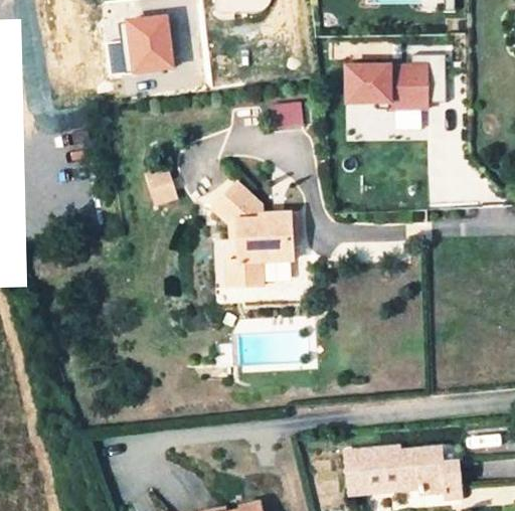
[(213,0),(214,11),(262,9),(268,0),(213,0)]
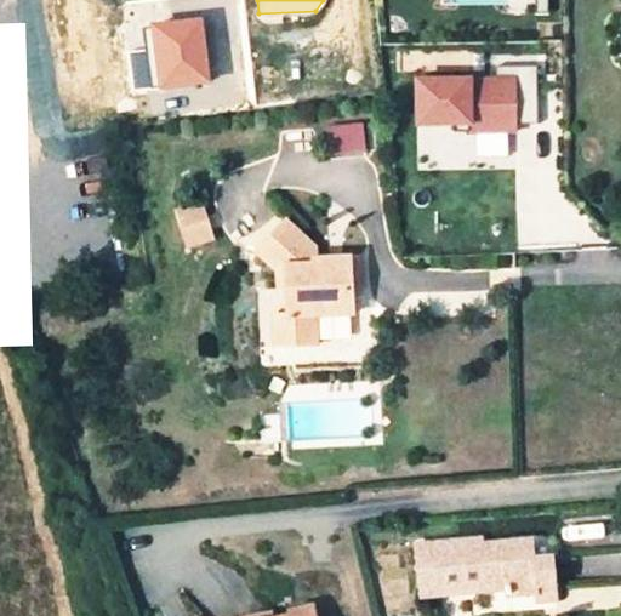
[(160,87),(165,86),(210,83),(204,15),(154,20),(157,46),(129,49),(132,90),(160,87)]
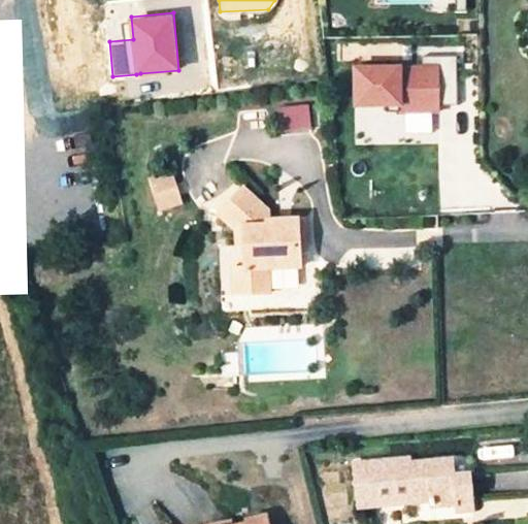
[(458,102),(457,53),(422,53),(422,64),(354,65),(354,104),(405,103),(431,102),(458,102)]
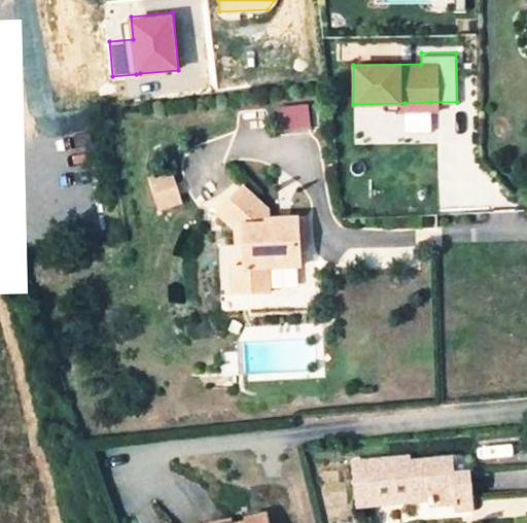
[(309,101),(275,103),(277,129),(310,127),(309,101)]
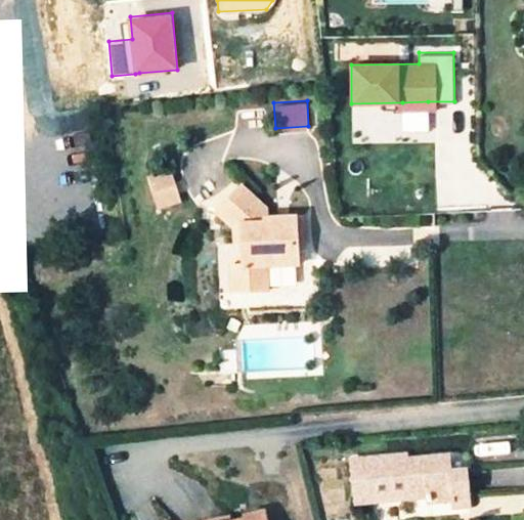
[(428,101),(402,102),(402,123),(428,122),(428,101)]
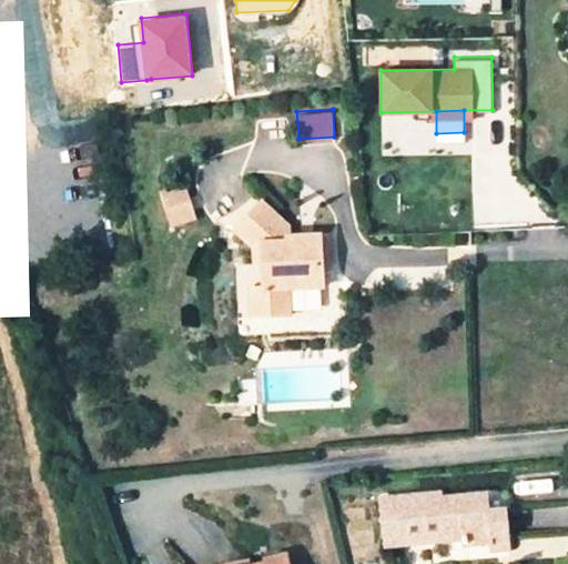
[(166,225),(194,219),(185,183),(158,190),(166,225)]
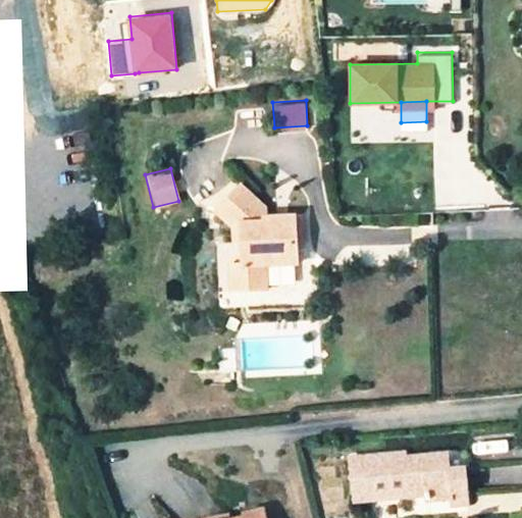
[(264,214),(263,207),(238,175),(213,201),(228,215),(229,229),(237,229),(238,251),(228,251),(229,286),(261,285),(261,259),(292,258),(290,212),(264,214)]
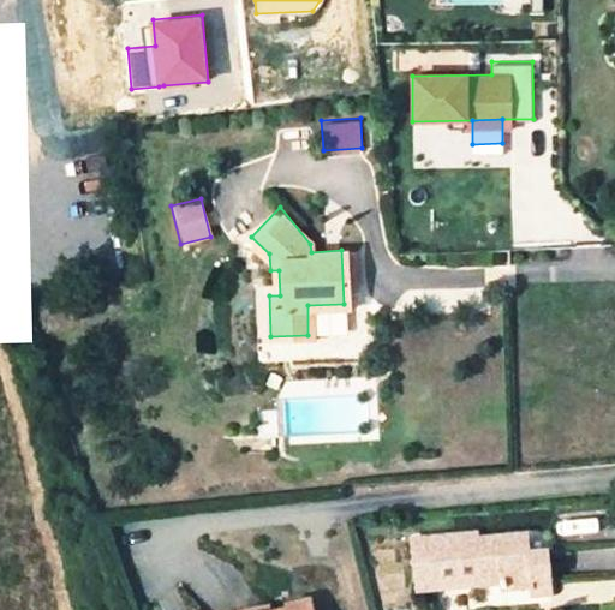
[(500,585),(529,582),(527,574),(548,572),(545,548),(526,549),(525,530),(475,534),(475,531),(415,536),(418,585),(439,584),(437,566),(477,562),(479,579),(499,578),(500,585)]
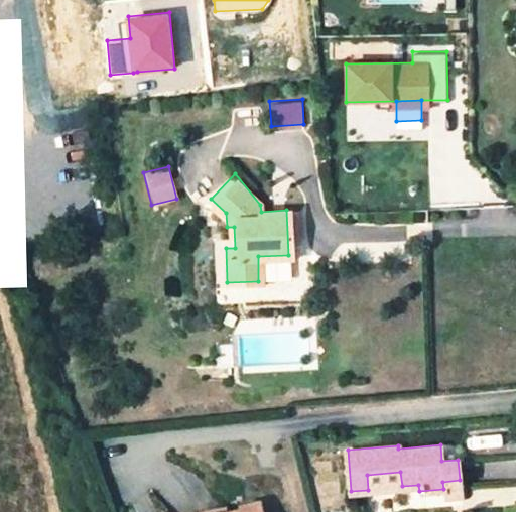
[(460,480),(442,482),(443,489),(444,495),(462,494),(460,480)]
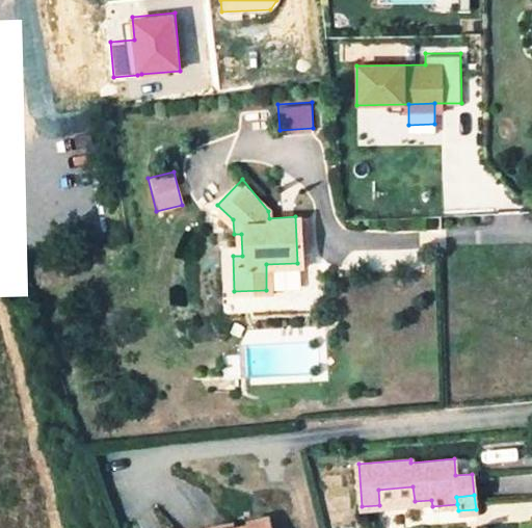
[(240,527),(231,527),(230,523),(206,527),(268,527),(265,517),(246,521),(247,527),(240,527)]
